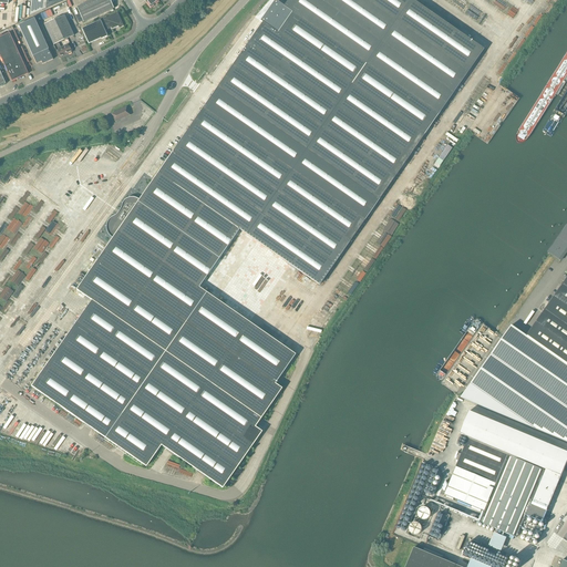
[(31,0),(30,16),(63,1),(62,0),(31,0)]
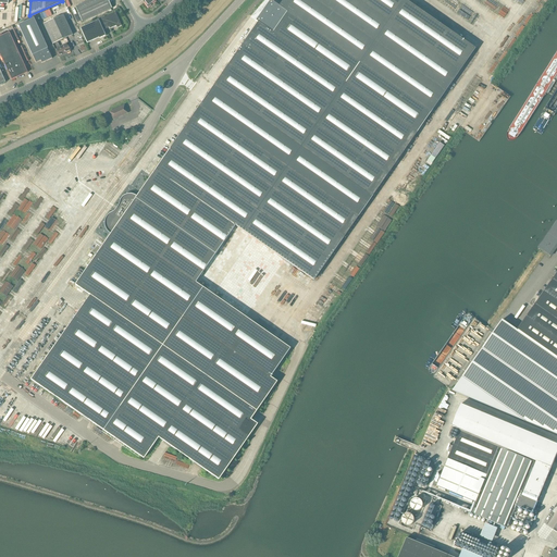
[(89,295),(31,380),(144,459),(158,437),(219,480),(257,424),(250,419),(277,382),(270,378),(291,348),(195,283),(235,225),(313,281),(475,49),(405,0),(283,0),(279,7),(273,2),(259,23),(258,22),(136,196),(136,197),(135,197),(134,196),(132,195),(131,195),(128,195),(127,195),(125,196),(124,197),(123,198),(122,199),(121,200),(121,201),(121,203),(121,205),(121,207),(121,208),(120,209),(119,208),(116,210),(119,211),(118,212),(116,212),(114,212),(113,213),(112,213),(110,214),(109,215),(108,217),(107,218),(107,220),(106,221),(106,222),(106,224),(106,225),(106,227),(107,229),(108,230),(109,232),(110,232),(111,233),(110,234),(75,285),(89,295)]
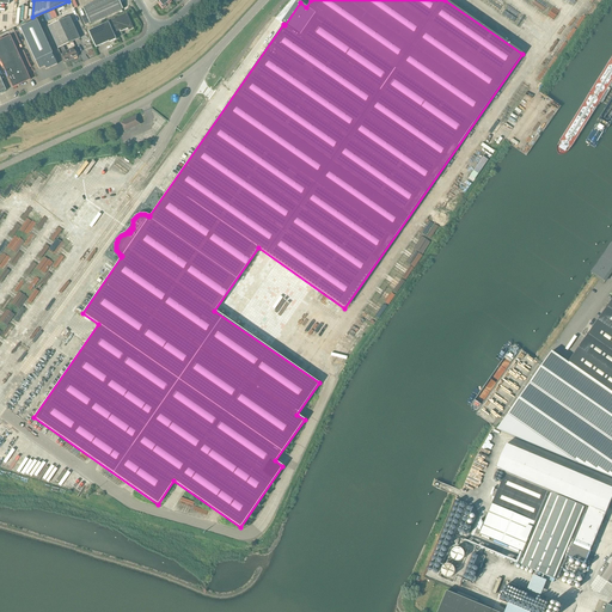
[(123,10),(122,8),(118,0),(99,0),(83,8),(90,24),(123,10)]
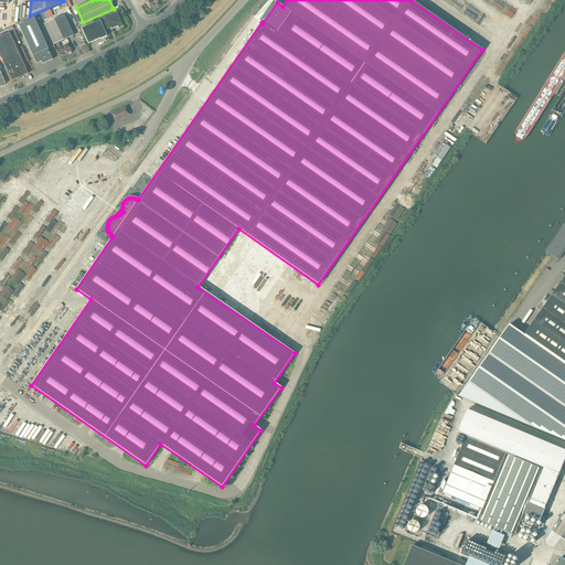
[(106,17),(99,20),(103,28),(105,27),(109,24),(110,28),(112,30),(118,27),(118,29),(124,27),(117,12),(106,18),(106,17)]
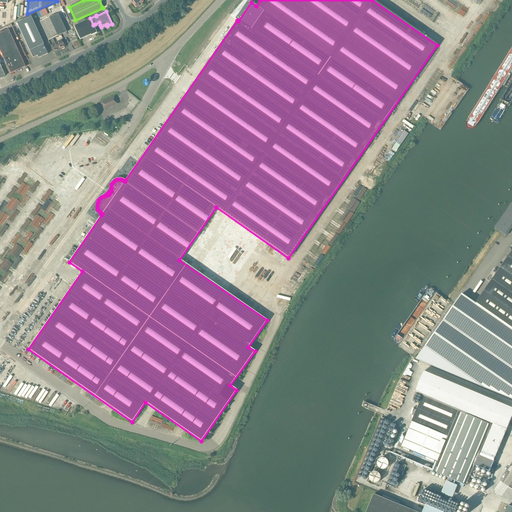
[(55,43),(53,39),(67,32),(58,14),(40,22),(54,53),(65,48),(61,40),(55,43)]
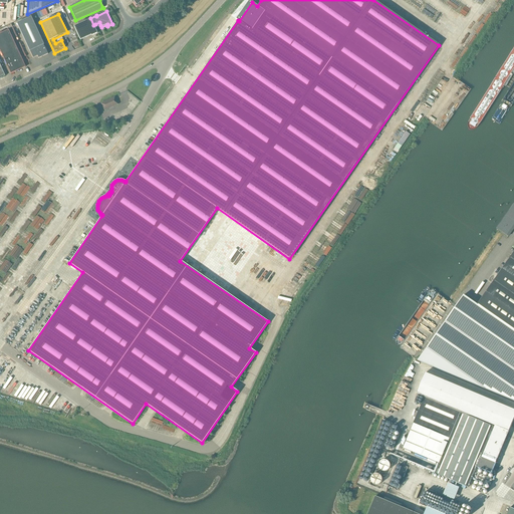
[(31,17),(17,23),(33,58),(37,56),(38,58),(48,54),(45,47),(44,47),(43,45),(44,45),(31,17)]
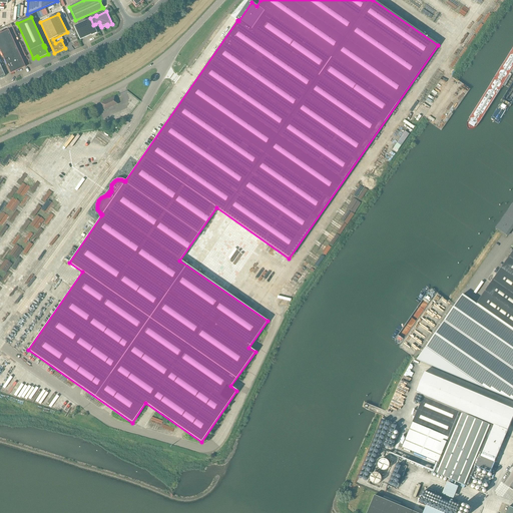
[(85,21),(74,26),(80,40),(91,35),(95,34),(97,33),(95,28),(94,27),(95,27),(96,24),(95,24),(93,25),(90,18),(84,20),(85,21)]
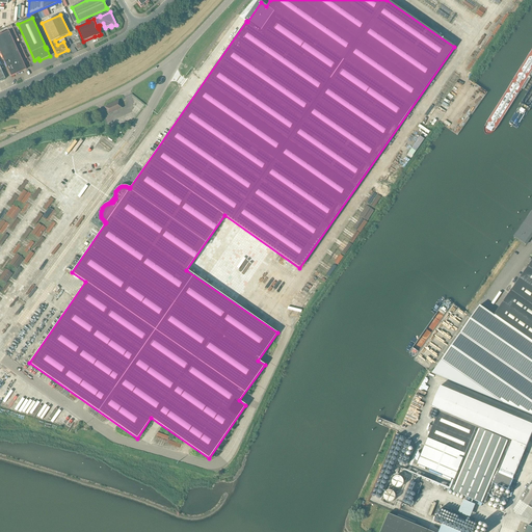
[(8,31),(0,34),(0,52),(10,77),(26,70),(8,31)]
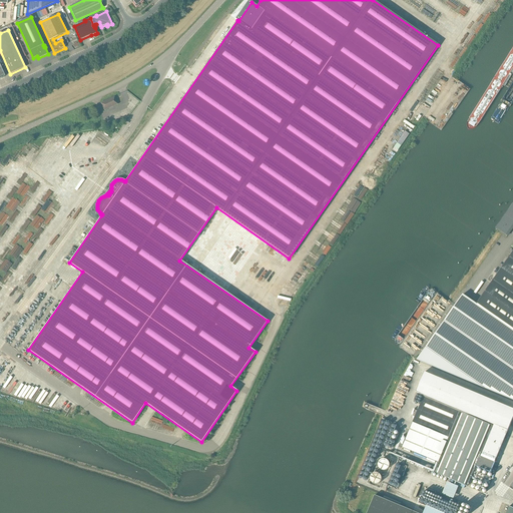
[(114,96),(100,103),(104,111),(118,104),(114,96)]
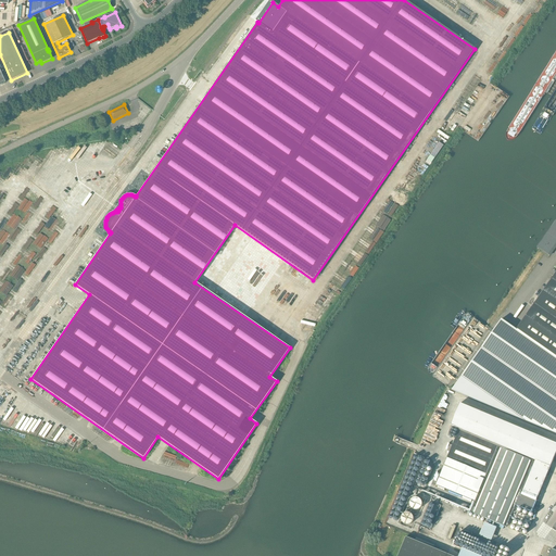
[(502,319),(452,391),(555,433),(555,273),(517,329),(502,319)]
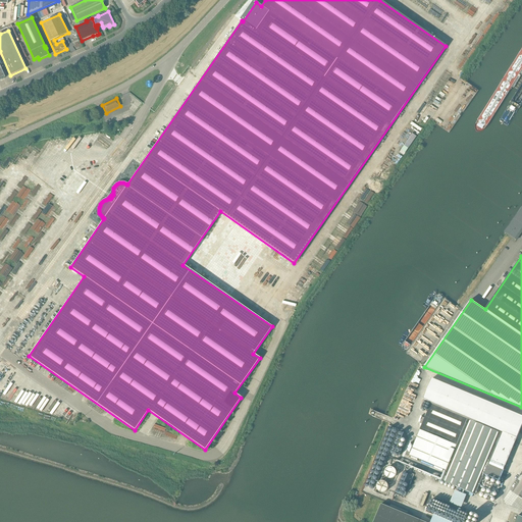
[(420,429),(410,455),(428,463),(446,471),(441,481),(475,494),(484,474),(500,480),(504,470),(521,425),(521,416),(432,378),(423,400),(431,403),(420,429)]
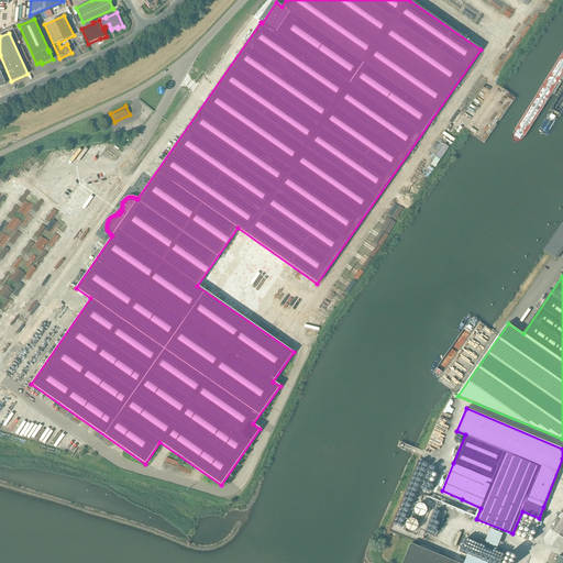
[(459,562),(411,543),(403,562),(459,562)]
